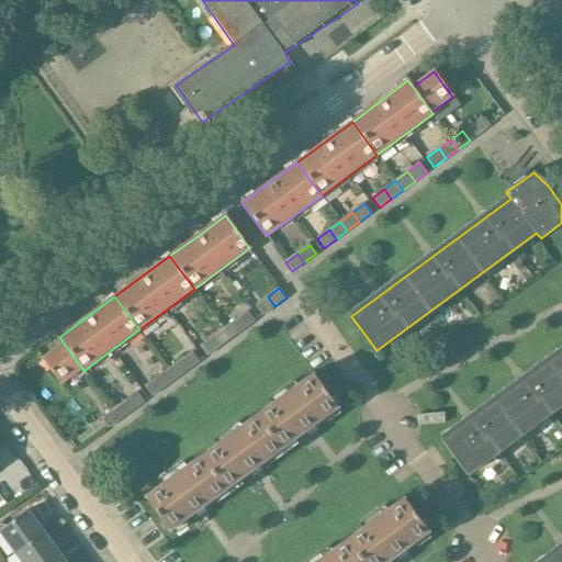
[(262,315),(274,306),(268,296),(256,305),(262,315)]
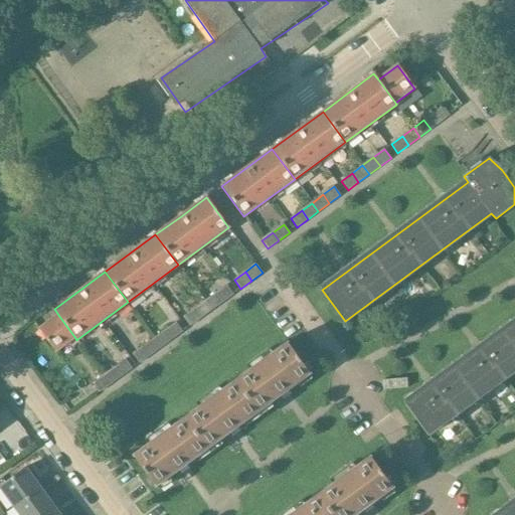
[(227,285),(215,293),(222,302),(233,294),(227,285)]
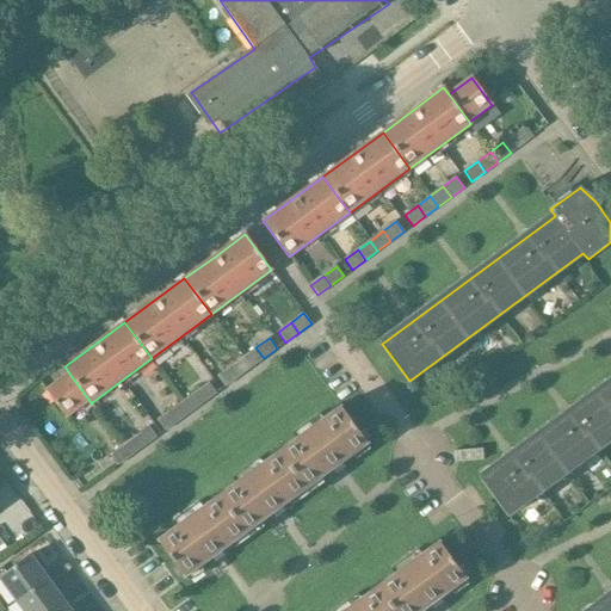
[(264,358),(255,347),(242,357),(251,368),(264,358)]
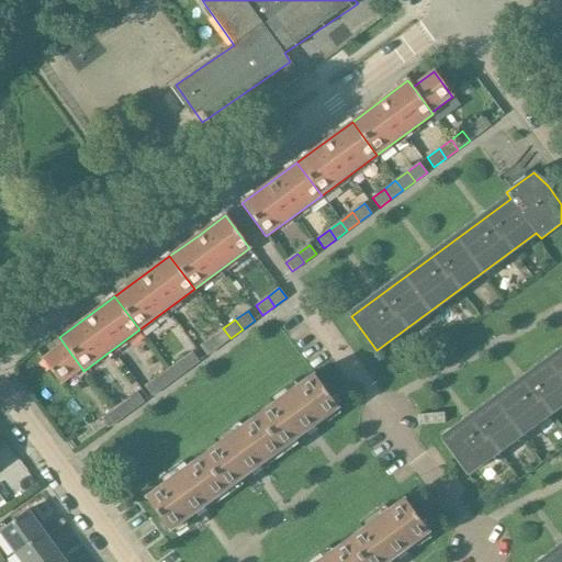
[(231,338),(223,328),(218,333),(212,337),(218,347),(231,338)]
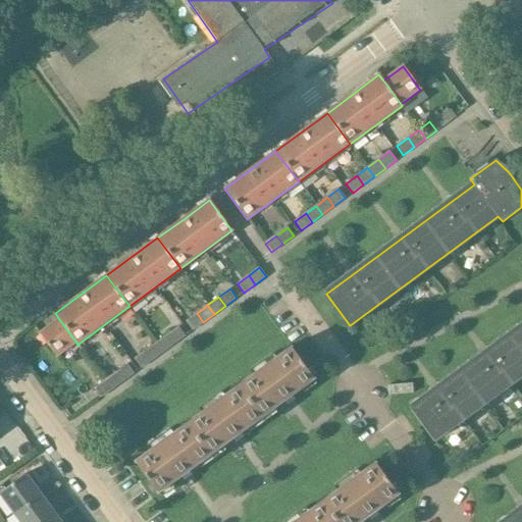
[(203,322),(197,313),(192,316),(186,321),(193,330),(203,322)]
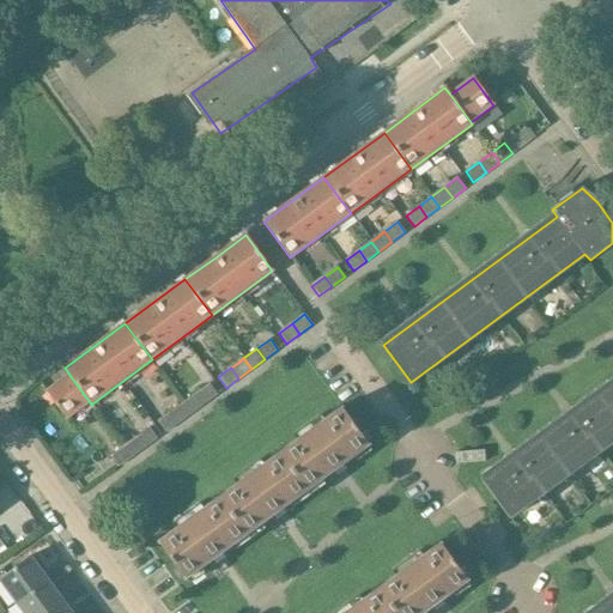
[(90,402),(70,375),(47,392),(67,419),(90,402)]
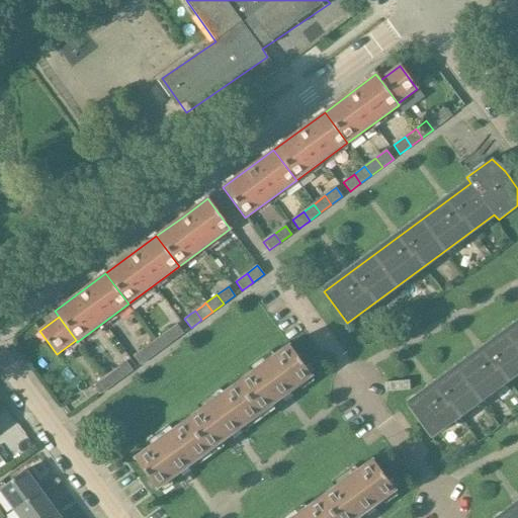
[(431,437),(517,372),(517,323),(408,406),(431,437)]
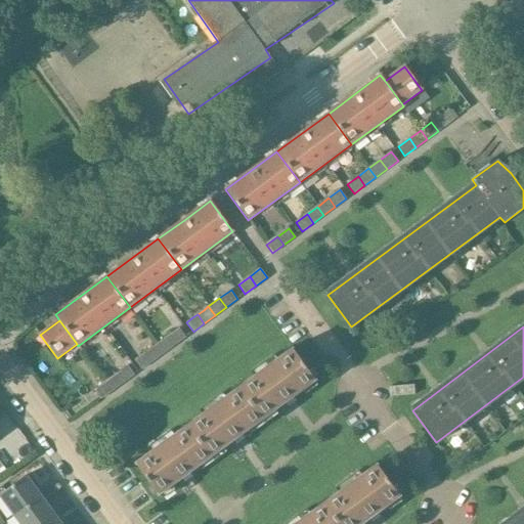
[(179,328),(168,336),(175,345),(186,337),(179,328)]
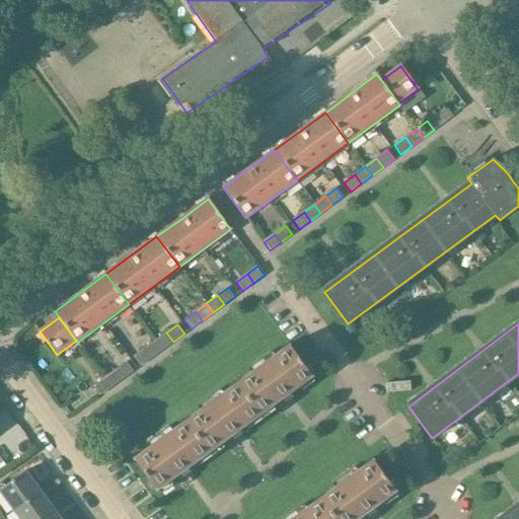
[(162,350),(173,342),(166,332),(155,341),(162,350)]
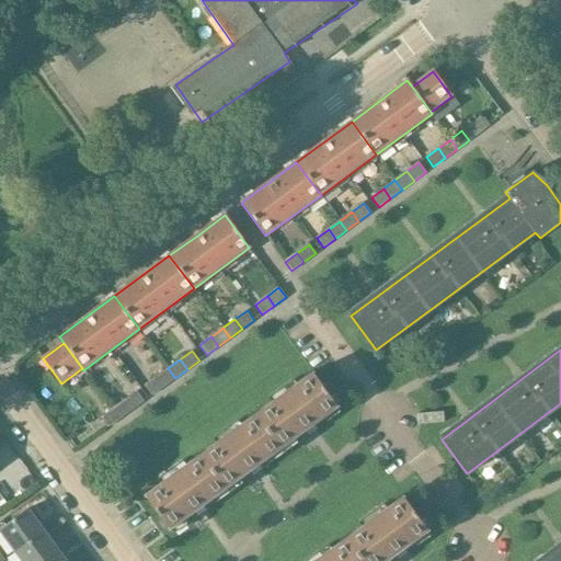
[(163,387),(175,378),(168,368),(156,377),(163,387)]
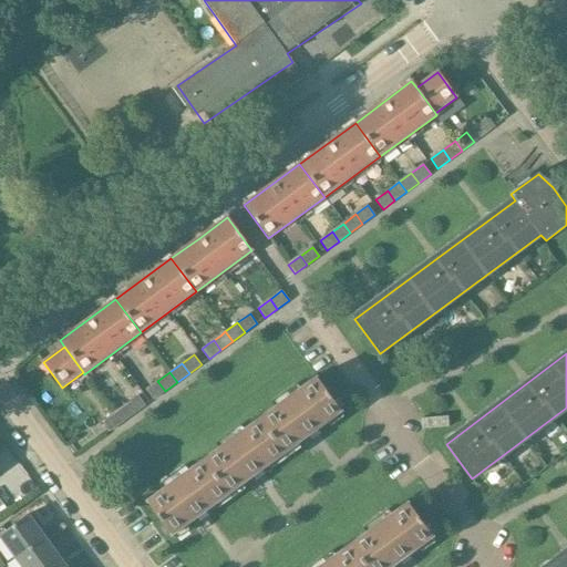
[(316,377),(288,398),(259,419),(285,453),(341,411),(339,409),(342,406),(337,399),(333,401),(316,377)]
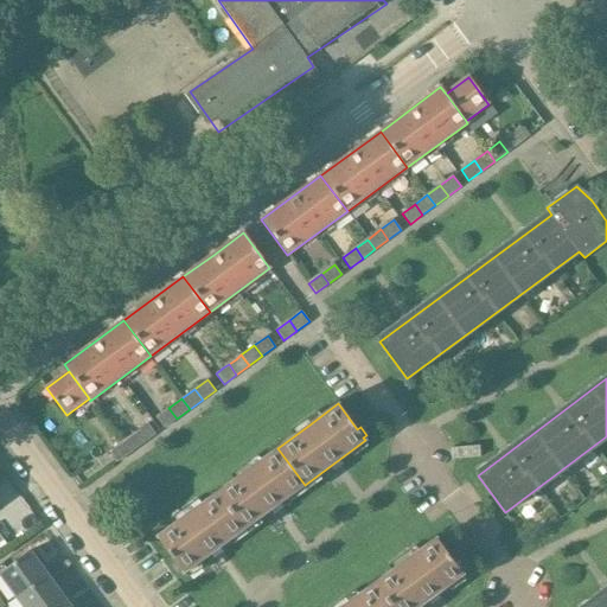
[(177,419),(168,408),(157,417),(164,428),(177,419)]
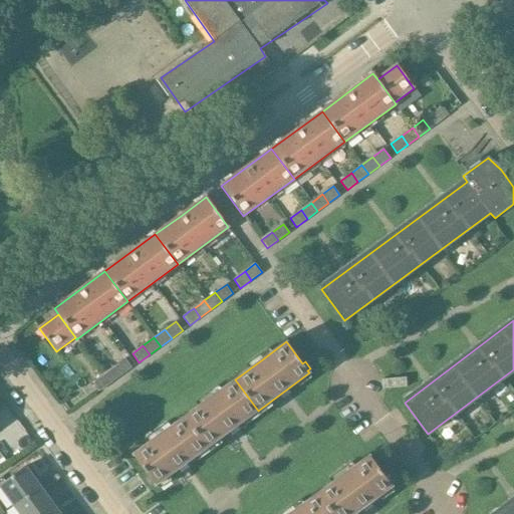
[(125,358),(114,366),(120,375),(132,367),(125,358)]
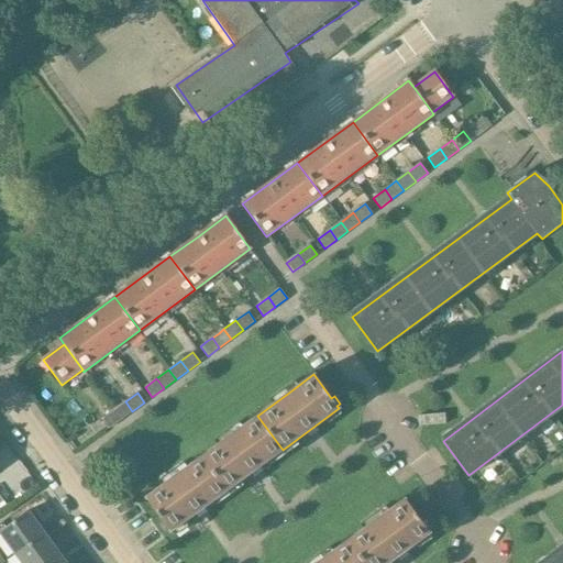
[(120,420),(132,411),(125,401),(112,410),(120,420)]
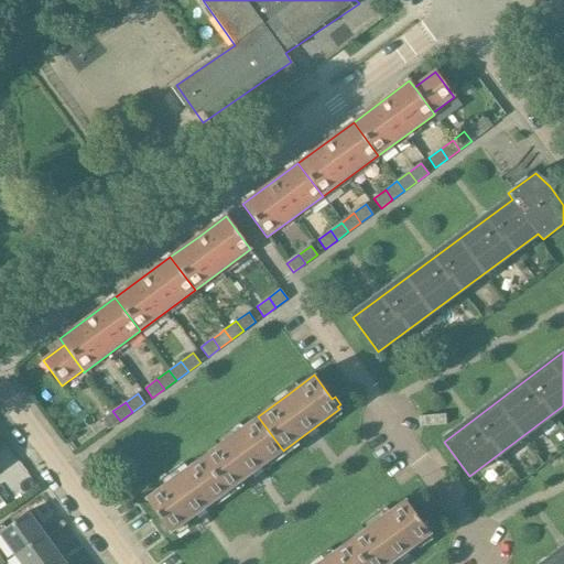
[(109,430),(120,421),(112,411),(101,420),(109,430)]
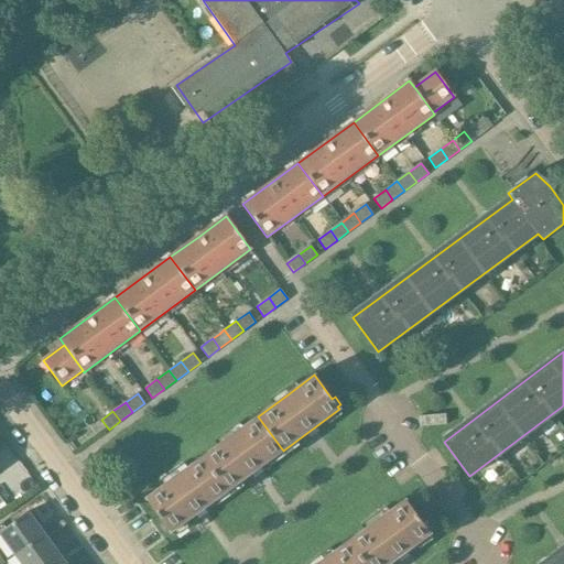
[(227,491),(283,451),(258,416),(203,457),(227,491)]
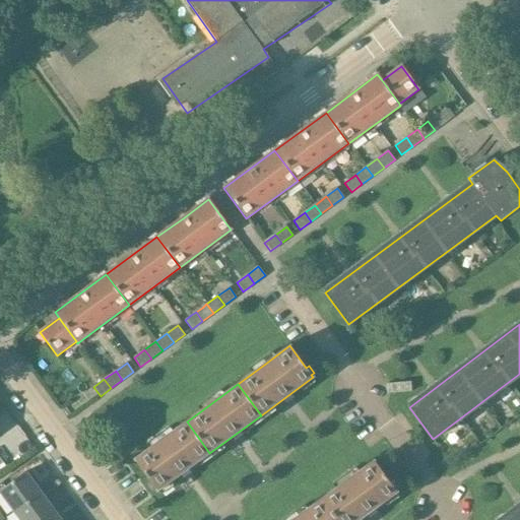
[(209,453),(187,421),(134,459),(151,481),(147,484),(152,491),(156,489),(157,491),(209,453)]
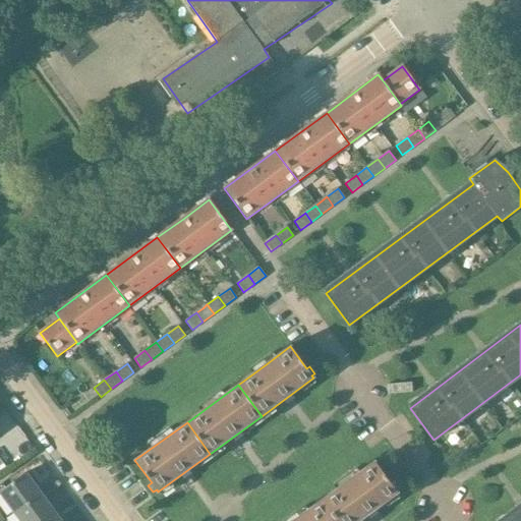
[(374,461),(348,479),(323,499),(339,520),(358,520),(398,493),(396,489),(399,487),(394,481),(392,483),(374,461)]
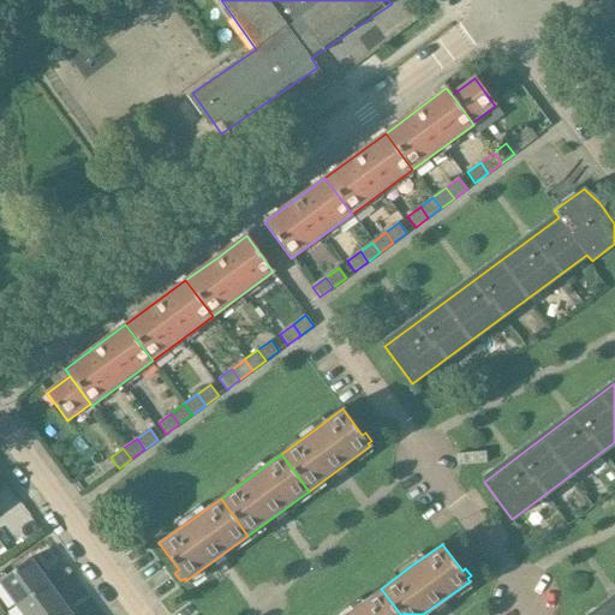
[(29,559),(0,579),(0,584),(16,605),(47,583),(29,559)]
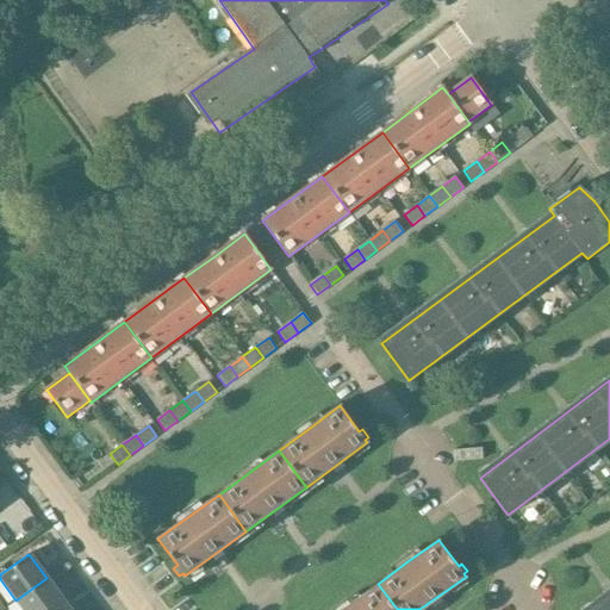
[(47,578),(16,601),(22,609),(50,609),(63,601),(47,578)]
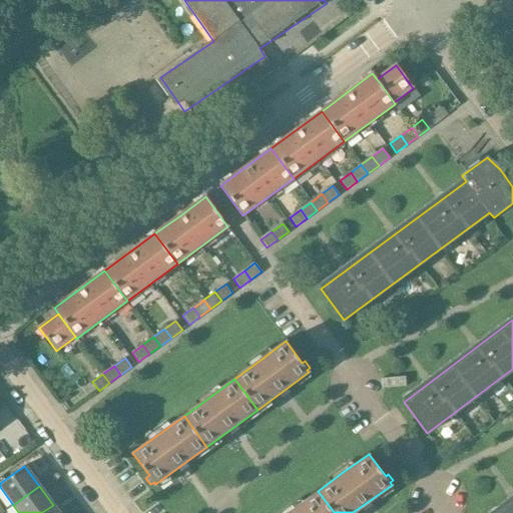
[(334,512),(318,491),(288,512),(334,512)]
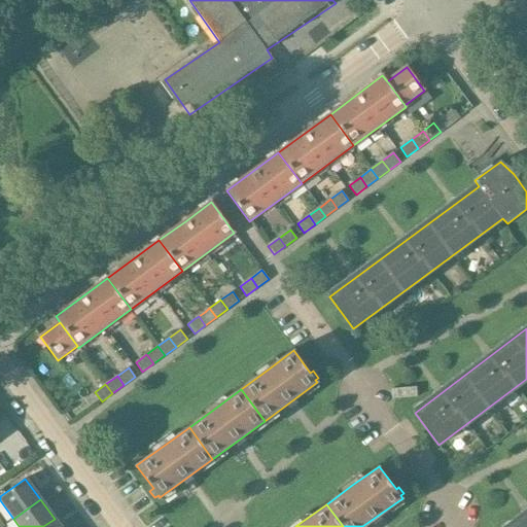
[(526,526),(526,513),(507,526),(526,526)]
